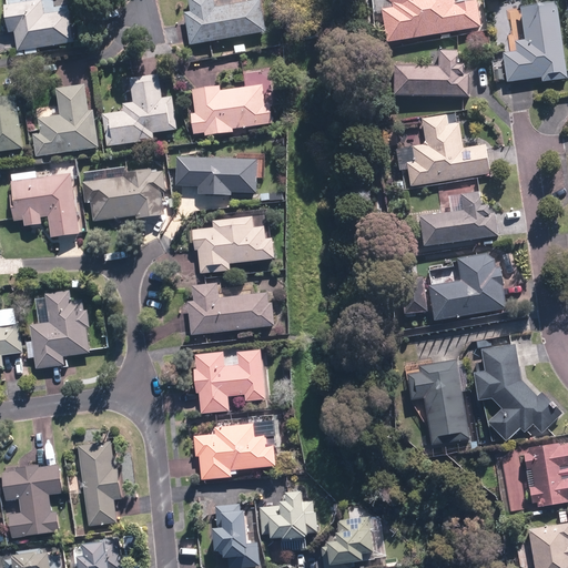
[(16,32),(19,51),(75,42),(70,11),(46,14),(42,0),(7,0),(8,4),(4,6),(8,33),(16,32)]
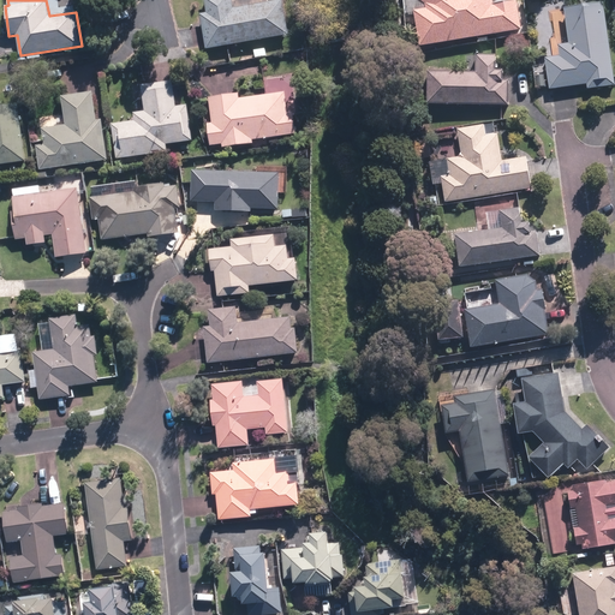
[(202,13),(208,48),(290,35),(284,0),(268,3),(267,0),(203,0),(206,13),(202,13)]
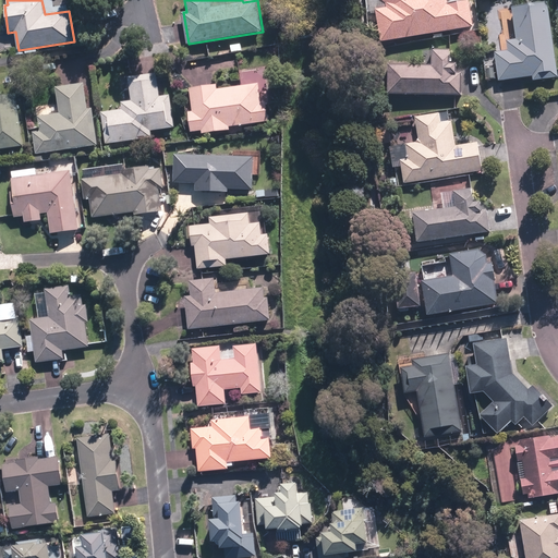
[(381,0),(387,3),(387,8),(376,9),(381,41),(473,26),(469,0),(447,3),(446,0),(381,0)]
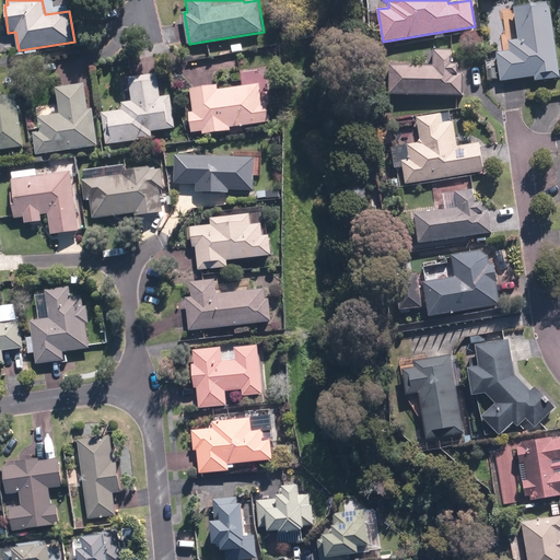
[(559,78),(550,1),(515,6),(520,38),(509,39),(510,50),(497,53),(500,81),(533,77),(534,81),(559,78)]
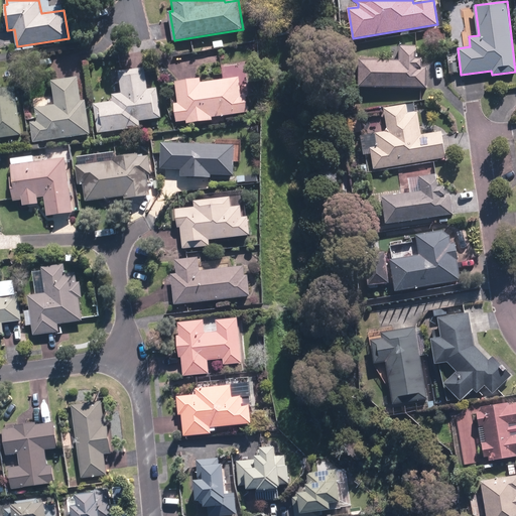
[(222,35),(213,37),(214,49),(224,47),(222,35)]
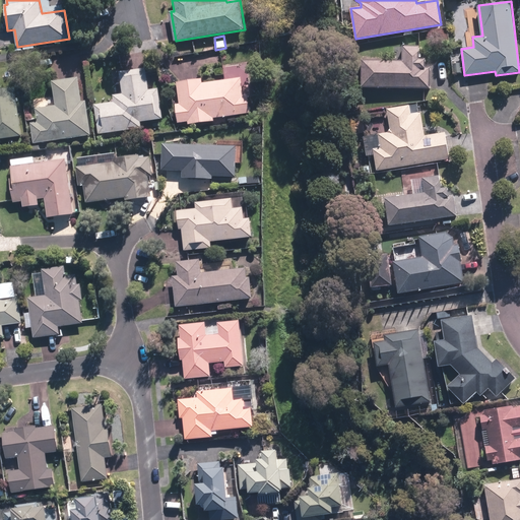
[(437,79),(438,64),(430,64),(430,60),(419,60),(419,46),(402,46),(401,61),(363,59),(362,86),(424,89),(432,88),(432,79),(437,79)]
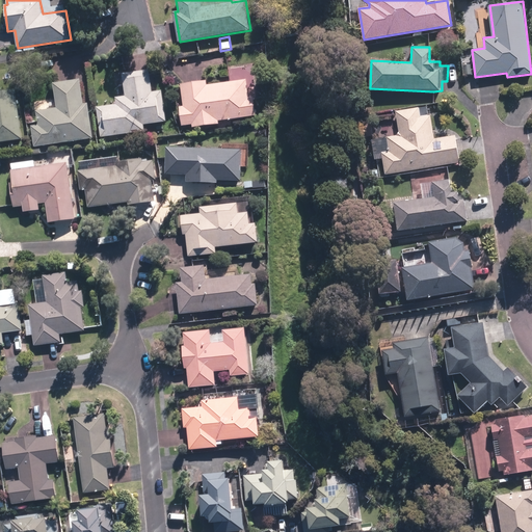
[(97,107),(101,137),(145,131),(144,126),(167,122),(163,91),(155,92),(151,70),(122,75),(125,97),(115,99),(116,104),(97,107)]
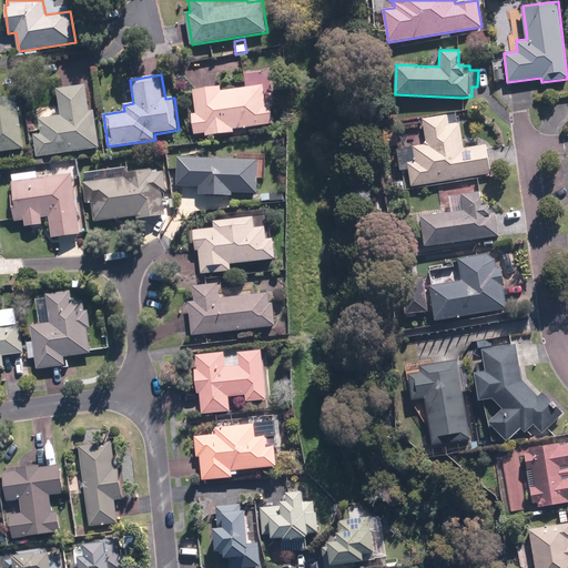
[(33,134),(37,158),(101,149),(95,110),(90,111),(85,84),(57,89),(60,114),(38,118),(41,133),(33,134)]
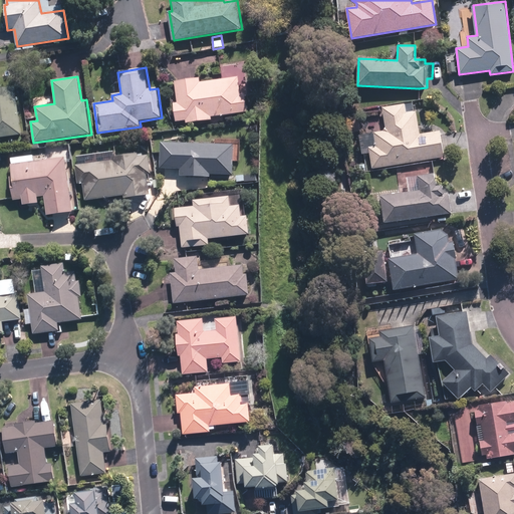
[(200,79),(175,82),(178,103),(173,104),(176,122),(186,120),(187,124),(213,120),(213,116),(249,111),(246,93),(240,94),(238,77),(201,82),(200,79)]
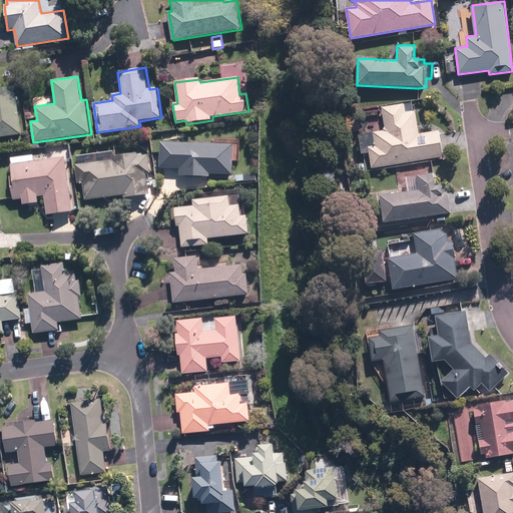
[(0,136),(22,134),(16,86),(0,88),(0,136)]
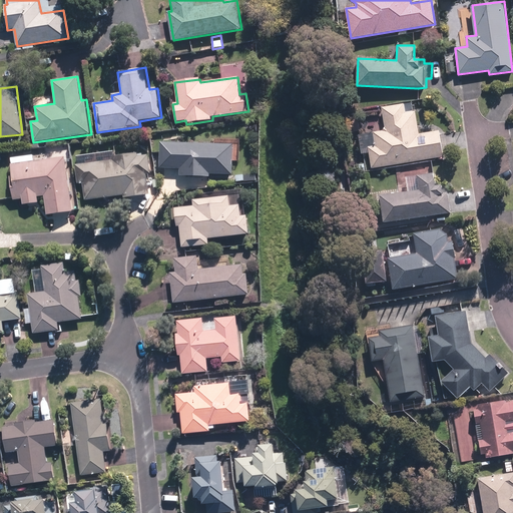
[(370,152),(372,168),(445,158),(441,130),(419,134),(416,111),(406,112),(405,103),(381,106),(385,130),(359,134),(362,154),(370,152)]
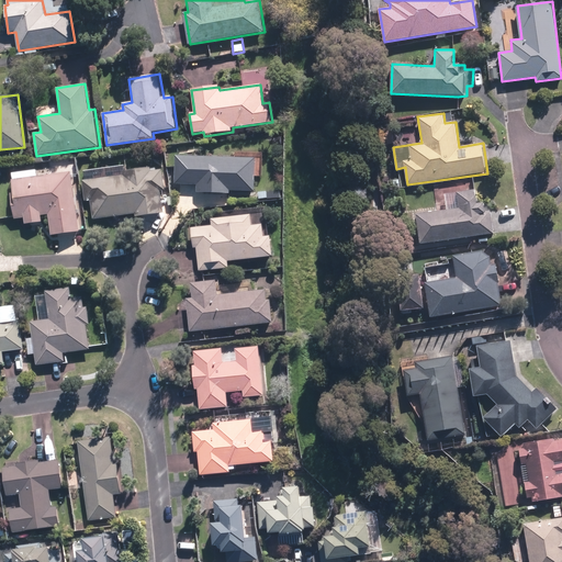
[(229,190),(256,191),(256,176),(262,176),(262,153),(233,152),(233,157),(176,156),(175,184),(197,184),(197,193),(229,194),(229,190)]
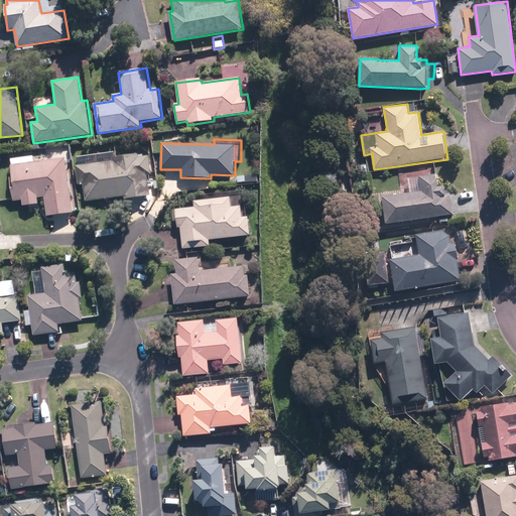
[(150,154),(116,157),(116,161),(77,165),(78,184),(85,184),(87,202),(124,199),(124,200),(150,198),(148,174),(151,174),(150,154)]
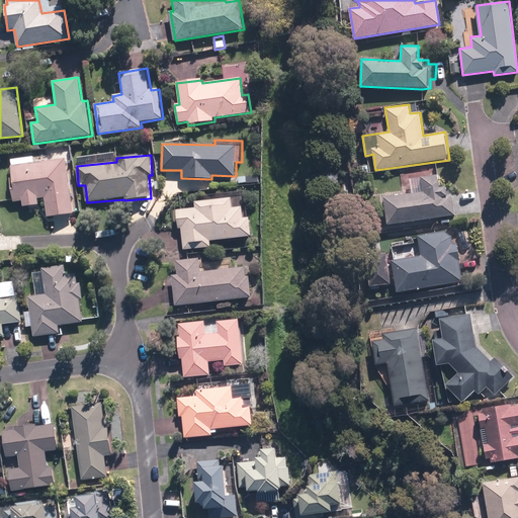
[(74,214),(68,158),(35,162),(34,156),(11,158),(13,177),(10,178),(12,202),(23,200),(24,206),(40,204),(39,198),(46,197),(48,218),(74,214)]
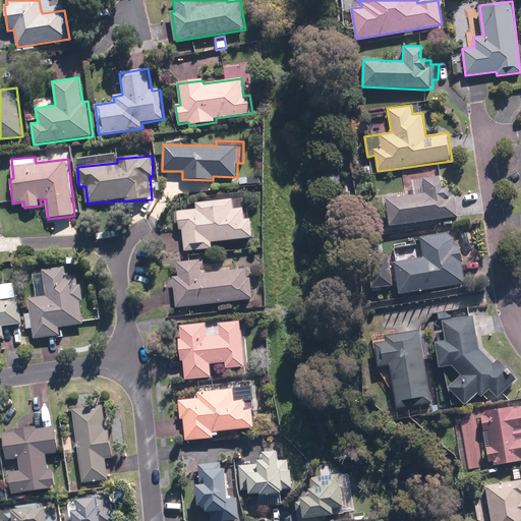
[(259,176),(240,177),(240,185),(261,184),(259,176)]
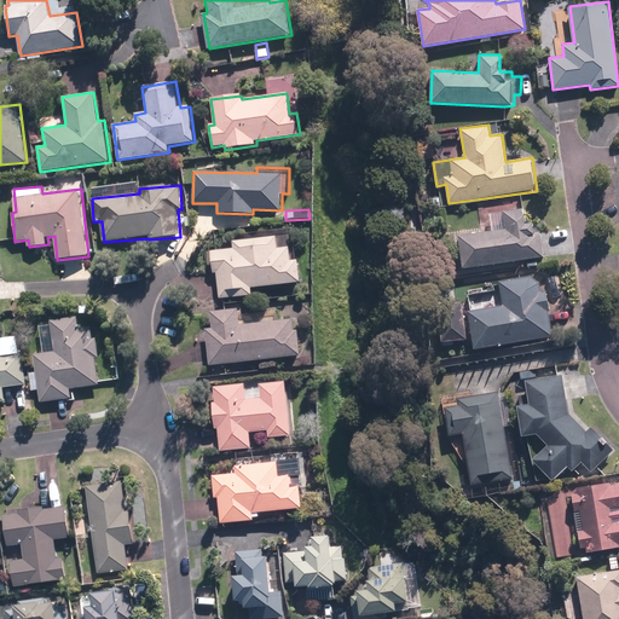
[(458,237),(462,268),(544,258),(541,232),(533,233),(533,224),(525,225),(522,209),(490,213),(492,233),(458,237)]
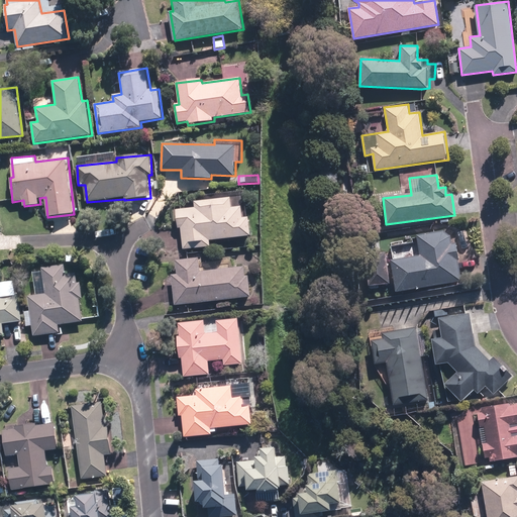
[(195,209),(176,210),(177,227),(182,227),(183,248),(211,247),(210,239),(251,237),(250,217),(242,218),(242,206),(232,207),(232,199),(194,201),(195,209)]
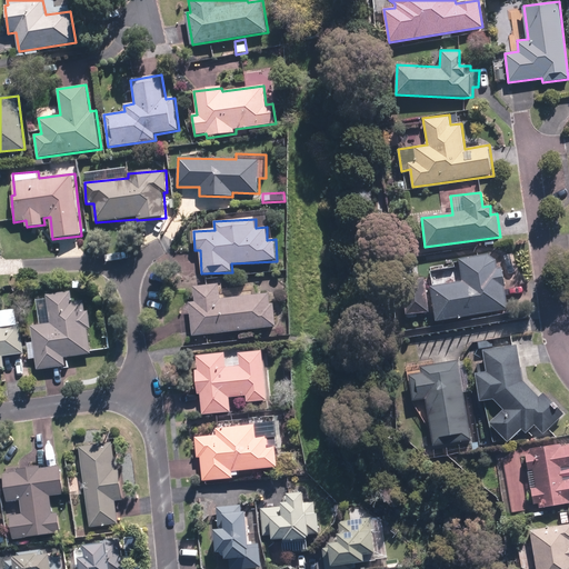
[(458,259),(459,267),(431,270),(433,283),(431,283),(437,320),(509,310),(501,253),(458,259)]
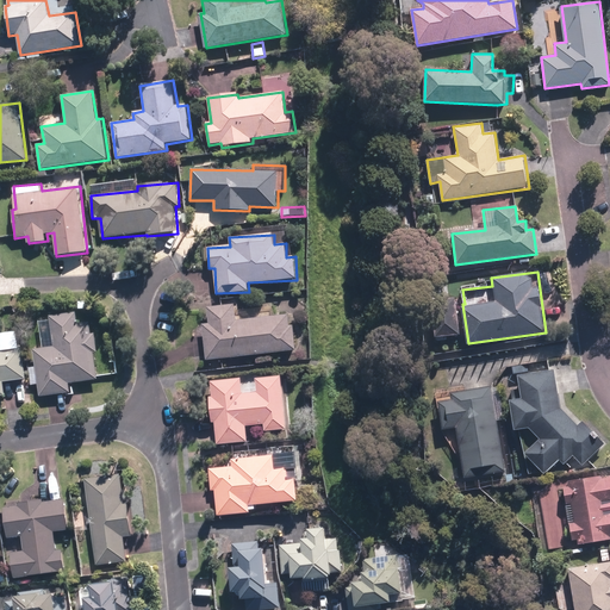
[(460,335),(455,294),(429,298),(434,338),(460,335)]
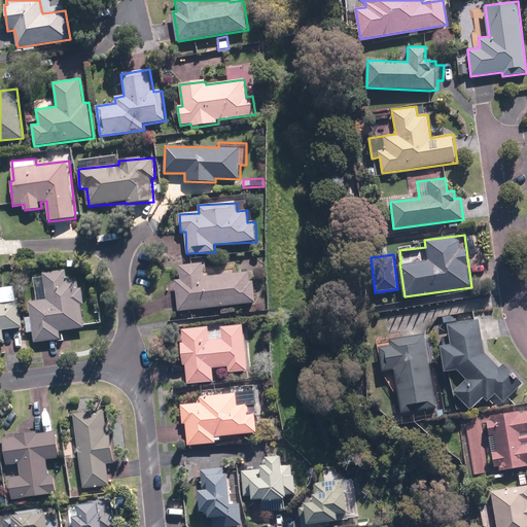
[(174,281),(177,312),(255,303),(253,282),(251,282),(249,272),(206,277),(204,264),(178,267),(180,280),(174,281)]
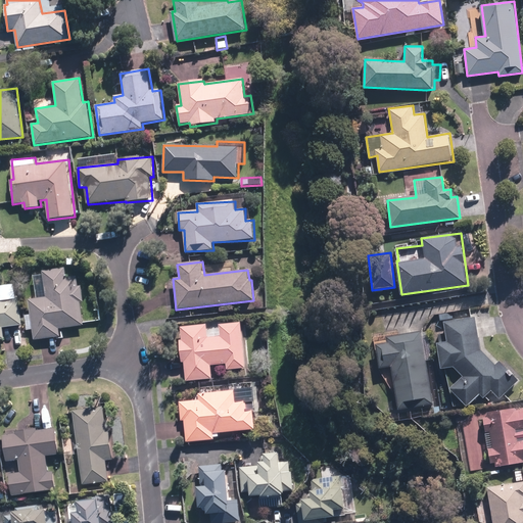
[(37,298),(29,299),(31,315),(25,316),(26,330),(33,330),(34,339),(59,336),(58,329),(84,326),(81,301),(84,301),(82,285),(79,285),(78,276),(67,278),(66,267),(34,271),(37,298)]
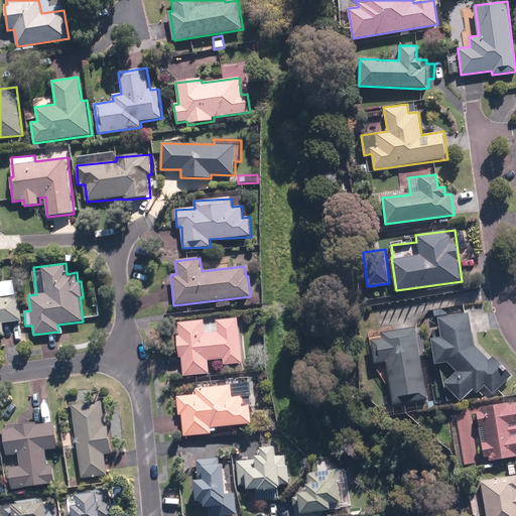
[(0,335),(4,335),(2,323),(22,319),(18,293),(0,295),(0,335)]
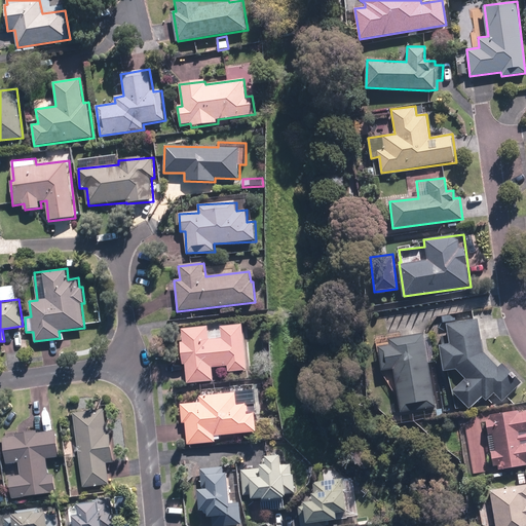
[(499,367),(484,350),(483,349),(478,318),(448,324),(451,343),(440,345),(445,371),(455,369),(465,379),(453,391),(470,409),(482,397),(487,402),(489,400),(496,408),(522,383),(502,364),(499,367)]
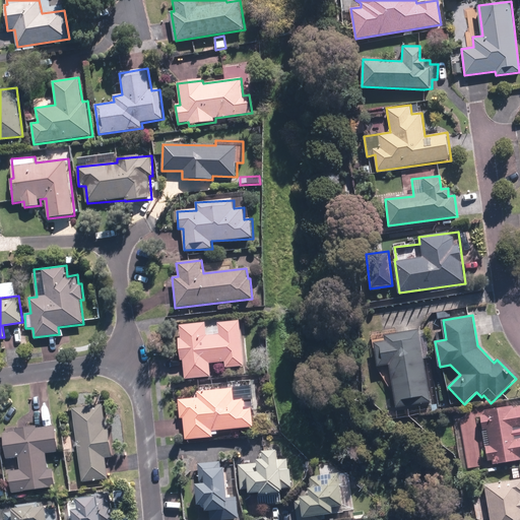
[(184,361),(185,379),(211,378),(210,363),(225,362),(225,368),(245,367),(243,321),(218,322),(219,333),(208,333),(207,323),(180,324),(180,338),(179,338),(180,361),(184,361)]
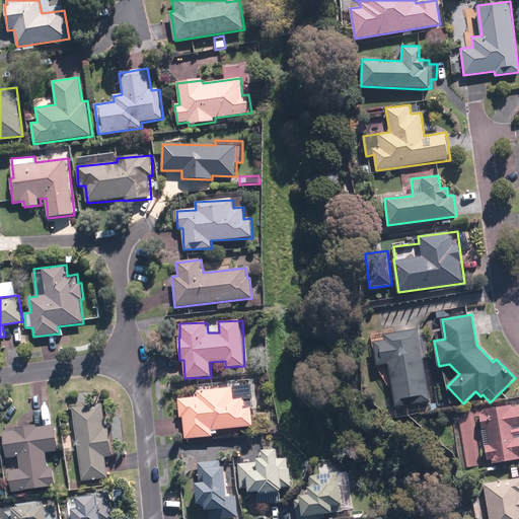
[(430,357),(426,327),(384,335),(385,341),(372,343),(375,366),(393,392),(395,408),(430,402),(423,358),(430,357)]
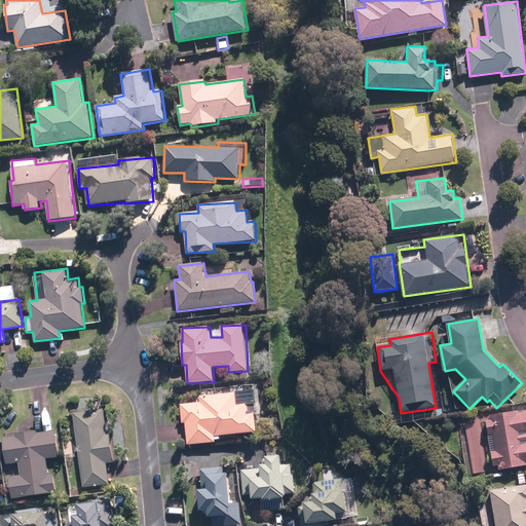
[(249,414),(247,393),(236,395),(236,390),(198,395),(199,403),(180,405),(182,423),(186,422),(188,444),(216,442),(215,437),(256,431),(254,413),(249,414)]
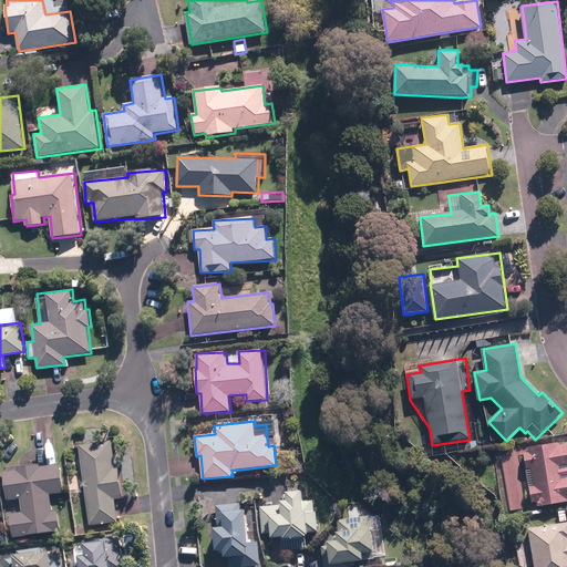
[(113,441),(80,445),(90,525),(117,522),(115,500),(125,497),(121,464),(115,464),(113,441)]
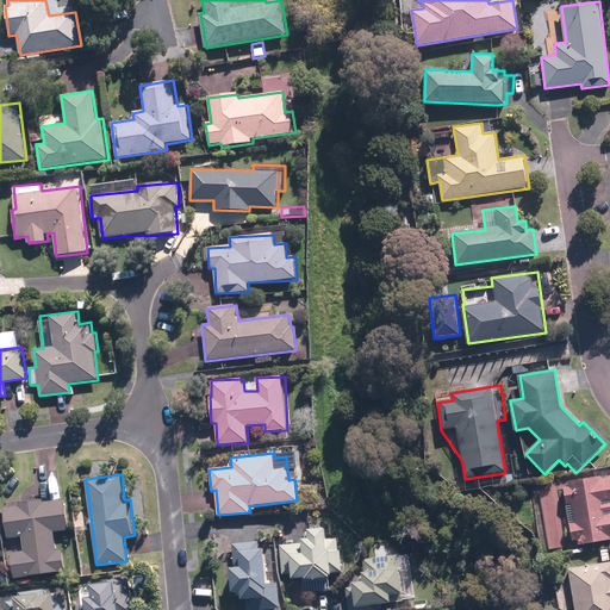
[(567,504),(542,508),(547,537),(572,534),(572,540),(579,539),(580,543),(609,539),(609,477),(599,479),(598,475),(568,480),(570,486),(564,487),(567,504)]
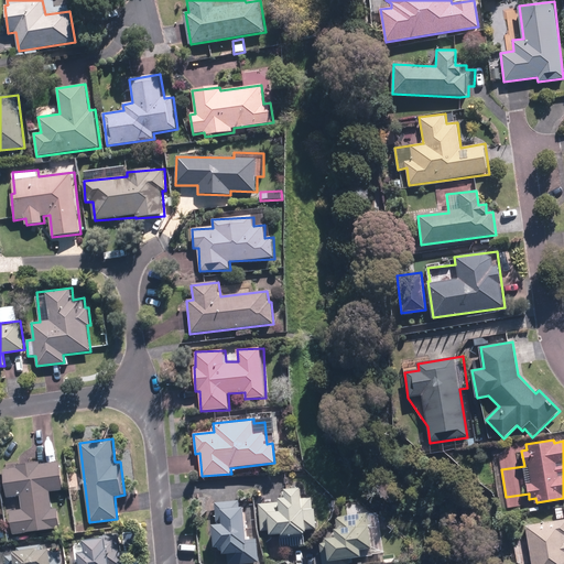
[(19,463),(19,466),(4,468),(7,497),(21,496),(22,510),(9,511),(11,534),(63,529),(61,508),(52,509),(50,491),(65,490),(63,463),(39,465),(38,461),(19,463)]
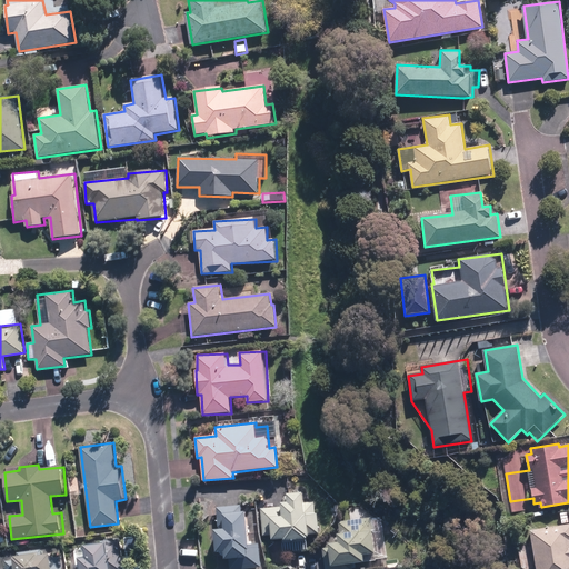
[(282,507),(261,508),(262,537),(272,536),(272,541),(309,539),(308,535),(318,535),(317,502),(305,502),(305,493),(288,495),(288,503),(282,503),(282,507)]
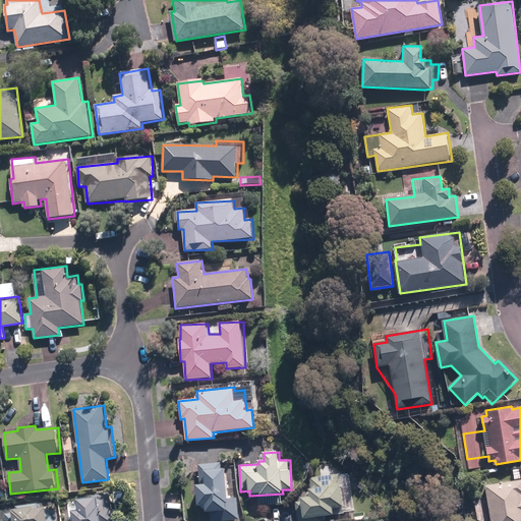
[(230,464),(199,464),(199,485),(197,485),(197,506),(206,506),(207,520),(238,520),(238,497),(230,497),(230,464)]
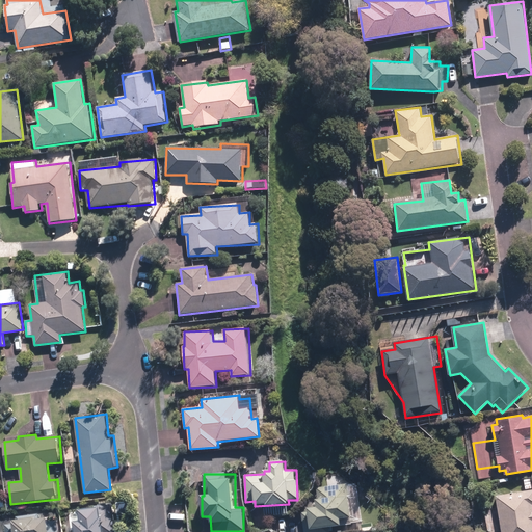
[(526,490),(496,496),(501,531),(531,531),(531,477),(524,479),(526,490)]
